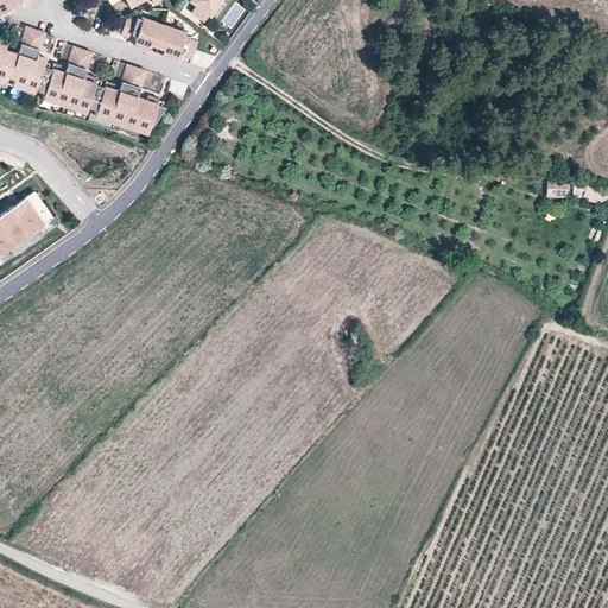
[(0,0),(0,13),(20,1),(20,0),(0,0)]
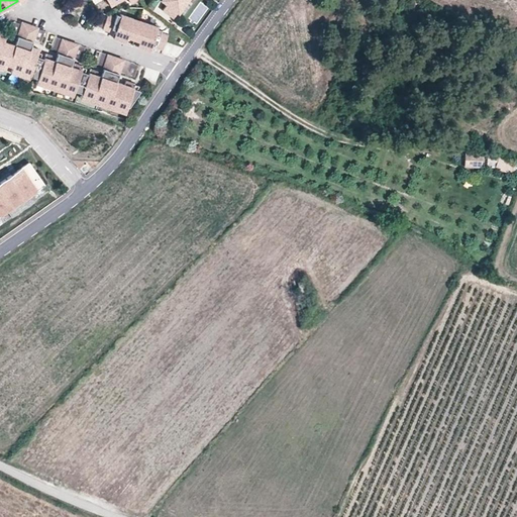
[(174,18),(186,0),(162,0),(167,4),(163,10),(174,18)]
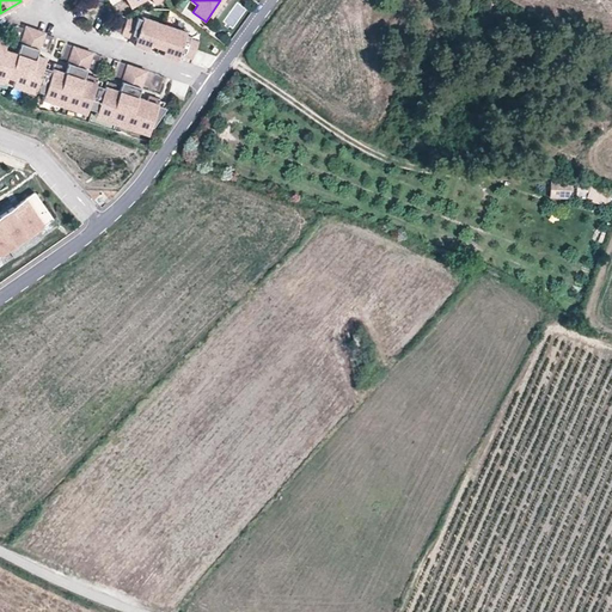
[(132,35),(136,20),(127,17),(121,35),(130,37),(132,35)]
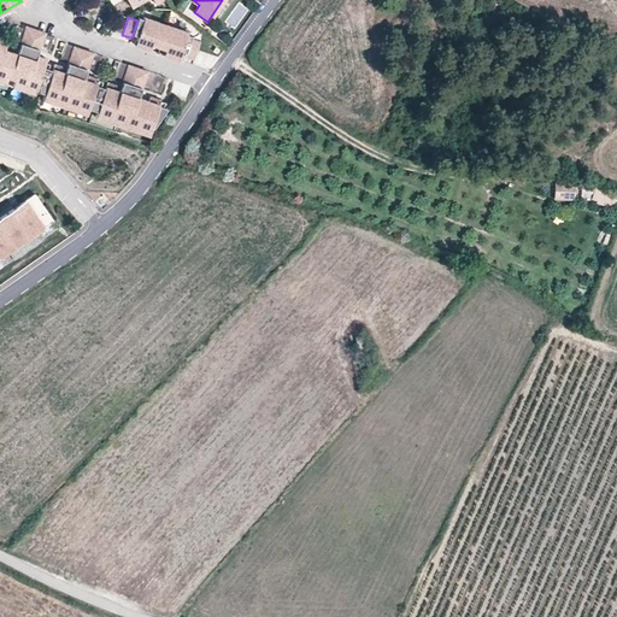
[(137,36),(144,19),(139,17),(137,21),(133,35),(137,36)]
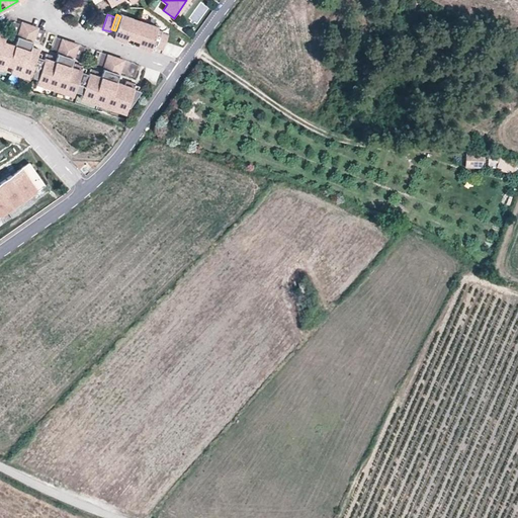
[(158,28),(158,27),(120,14),(120,16),(115,30),(114,33),(152,46),(153,42),(158,28)]
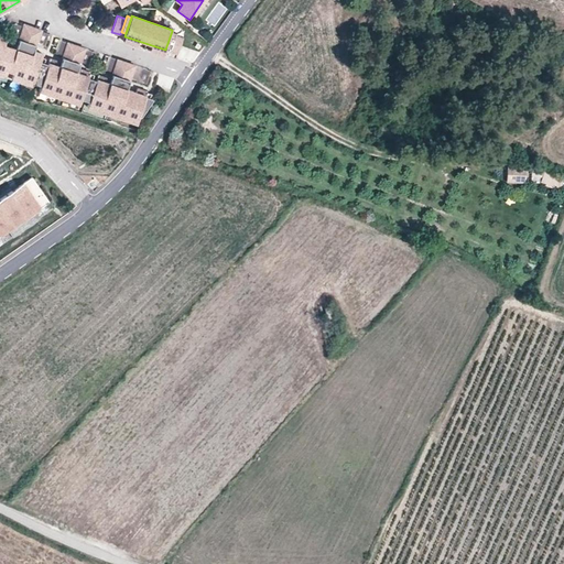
[(35,45),(41,30),(24,24),(19,40),(35,45)]
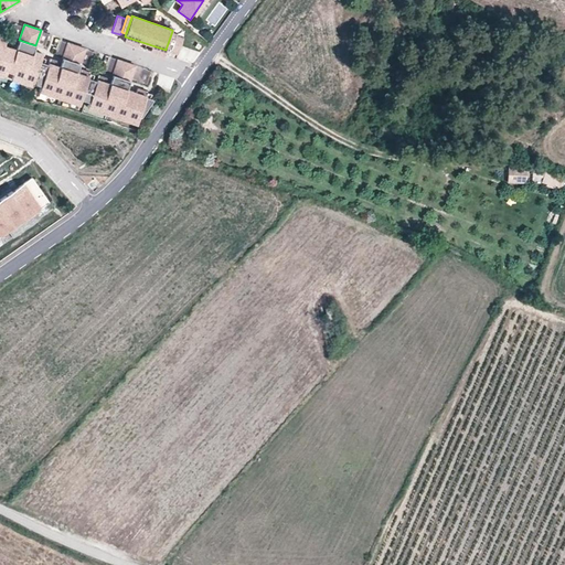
[(174,35),(176,33),(172,31),(167,46),(171,49),(174,35)]
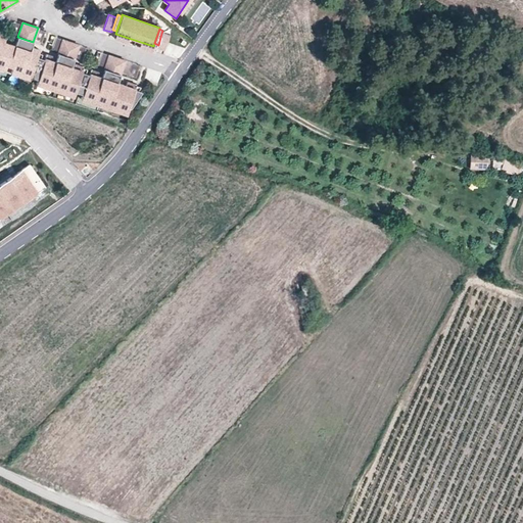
[(164,50),(170,36),(161,33),(158,45),(157,48),(164,50)]
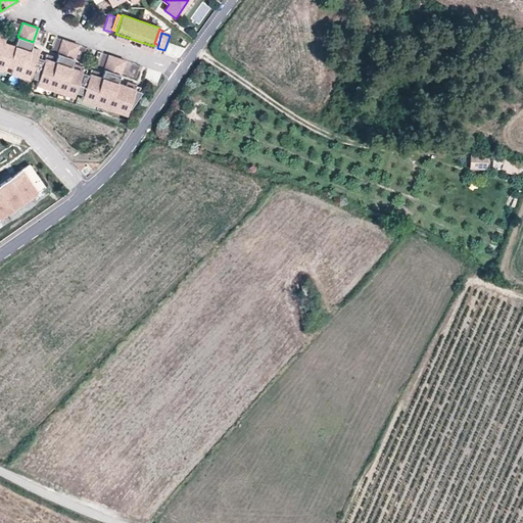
[(153,46),(115,34),(114,38),(132,44),(133,43),(134,45),(151,51),(153,46)]
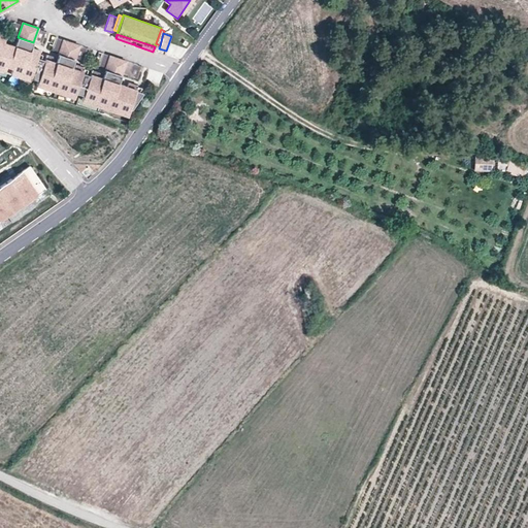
[(31,52),(33,42),(18,37),(15,46),(31,52)]
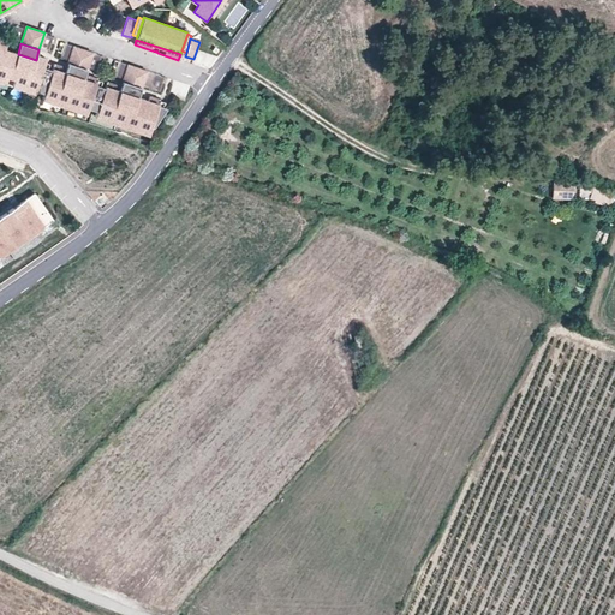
[(45,63),(46,59),(37,55),(36,60),(18,54),(5,49),(0,47),(0,72),(5,75),(3,83),(27,90),(29,83),(37,85),(45,63)]
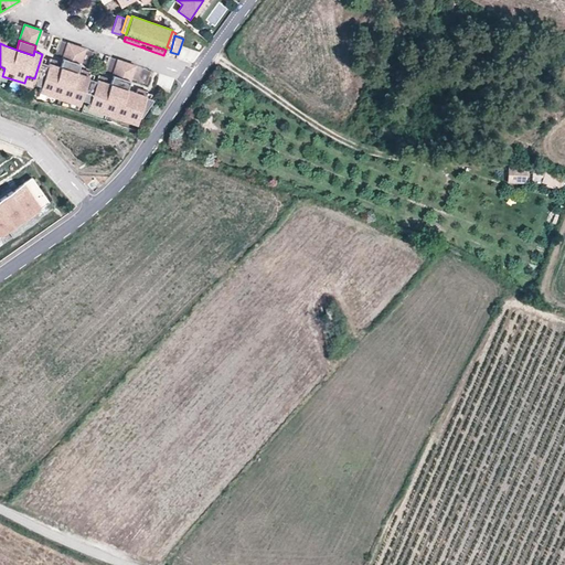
[(81,64),(85,49),(67,43),(63,57),(81,64)]
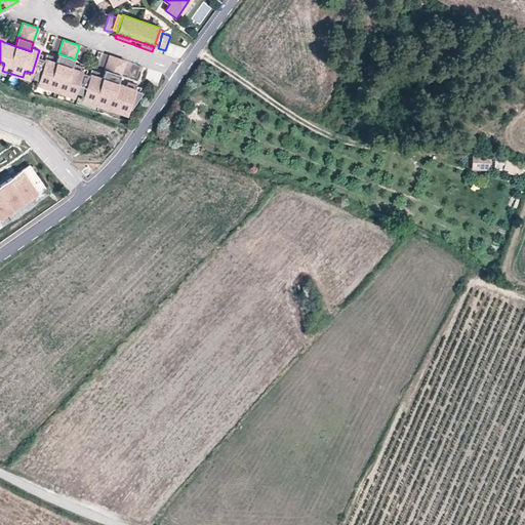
[(38,77),(44,59),(41,58),(42,54),(38,53),(32,73),(31,77),(38,79),(38,77)]
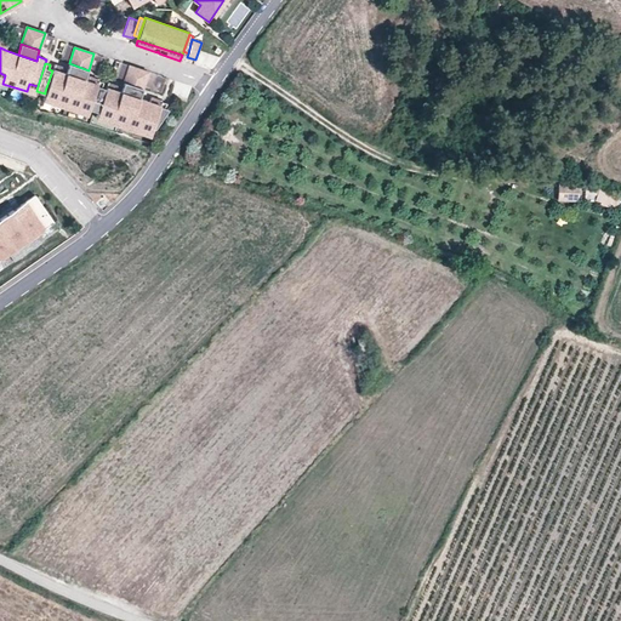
[(85,80),(89,70),(69,63),(66,73),(85,80)]
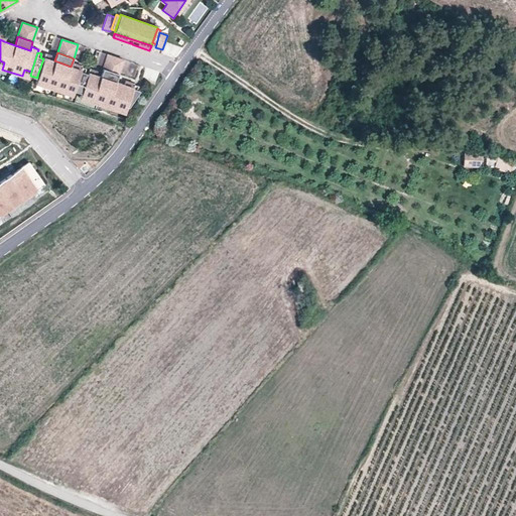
[(82,67),(82,66),(73,62),(72,67),(71,67),(54,60),(52,60),(53,56),(45,53),(43,58),(37,76),(44,79),(42,85),(66,93),(69,87),(75,89),(82,67)]
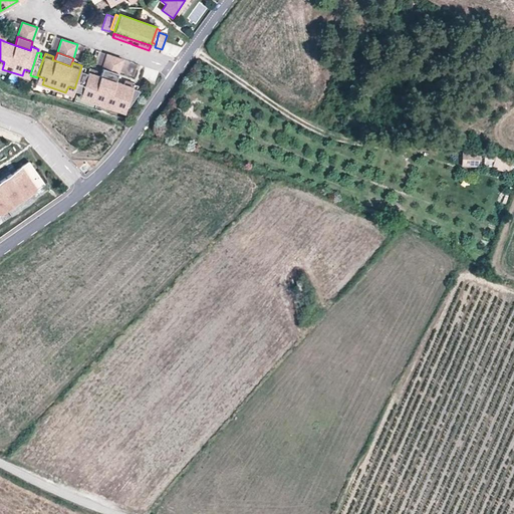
[(118,73),(122,59),(107,54),(102,68),(118,73)]
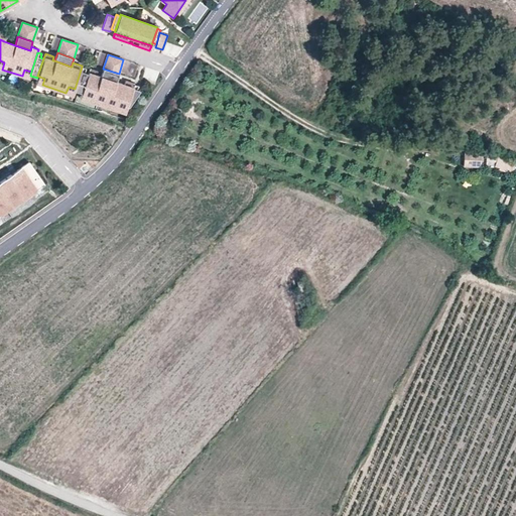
[(82,91),(88,74),(85,72),(86,69),(82,67),(75,89),(75,90),(82,93),(82,91)]
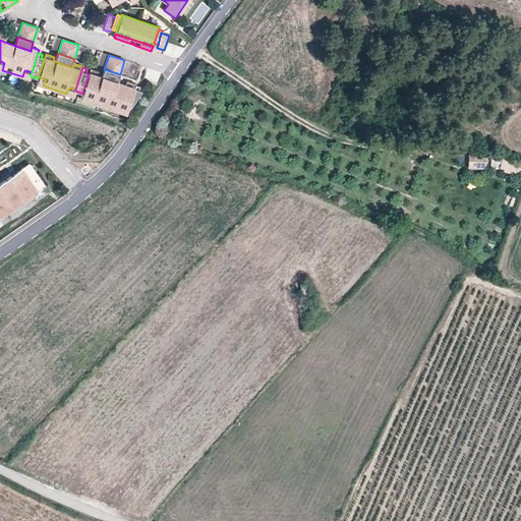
[(135,84),(126,81),(126,85),(117,82),(101,77),(98,76),(99,72),(90,69),(89,74),(82,92),(90,94),(88,101),(119,112),(121,105),(128,107),(135,84)]
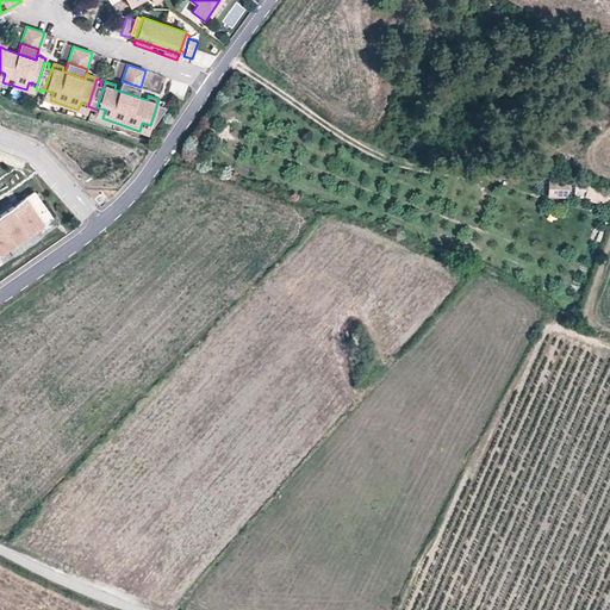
[(137,97),(141,87),(122,81),(118,91),(137,97)]
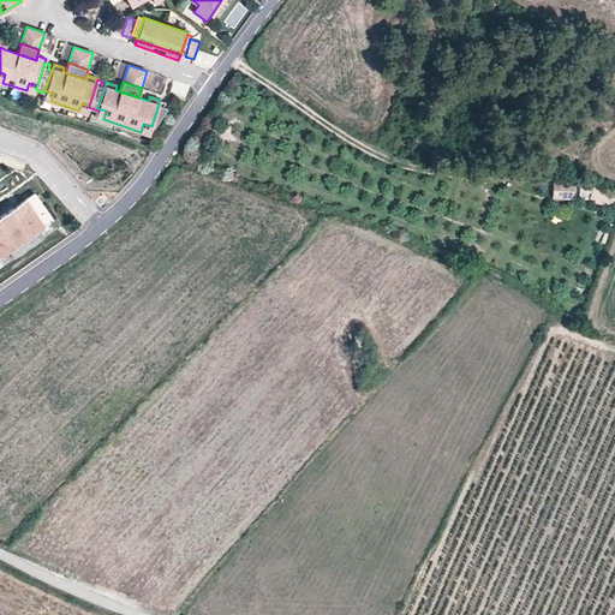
[(36,90),(37,85),(29,83),(27,90),(35,93),(36,90)]
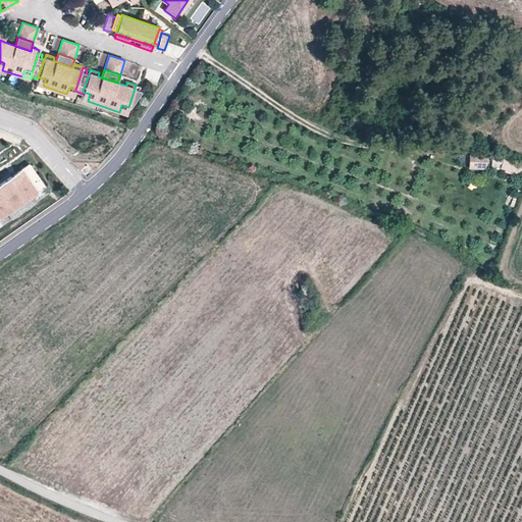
[(43,86),(45,80),(38,76),(38,79),(36,84),(43,86)]
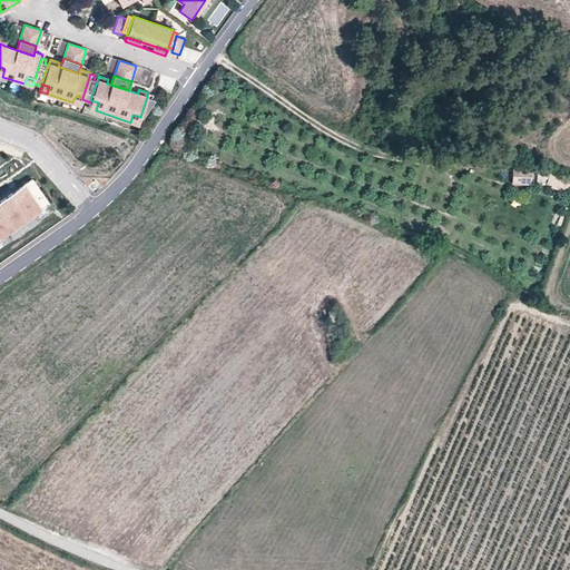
[(141,118),(157,96),(148,92),(140,117),(141,118)]
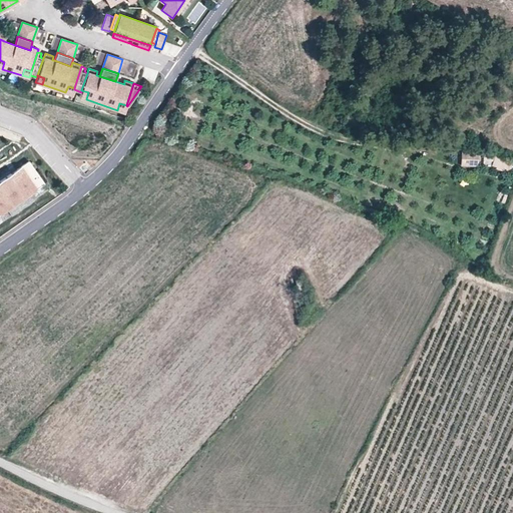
[(74,89),(74,88),(68,86),(65,92),(72,95),(74,89)]
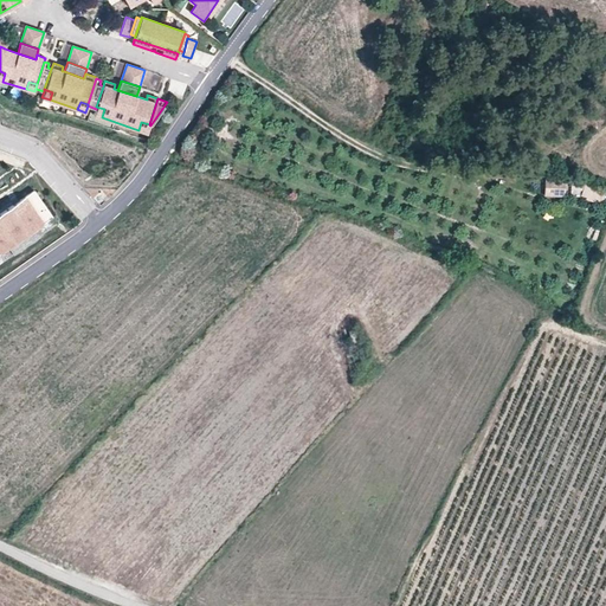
[(102,117),(104,109),(96,107),(96,109),(94,115),(102,117)]
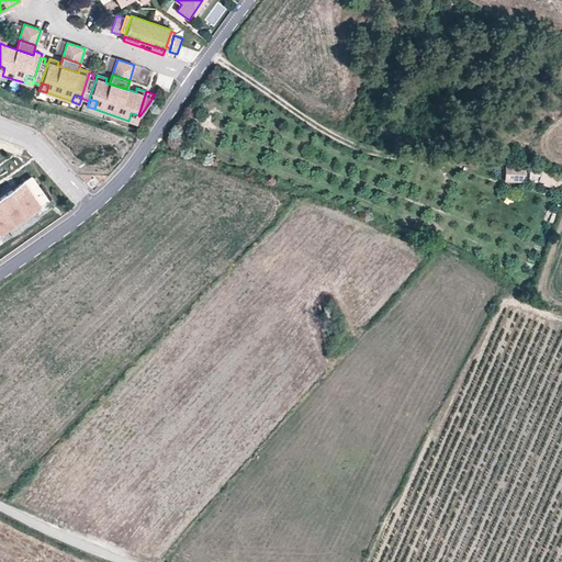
[(136,123),(138,115),(131,113),(128,121),(136,123)]
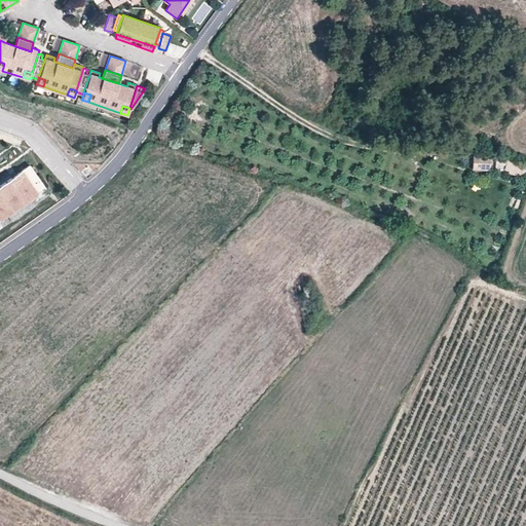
[(489,171),(490,156),(473,154),(472,168),(489,171)]
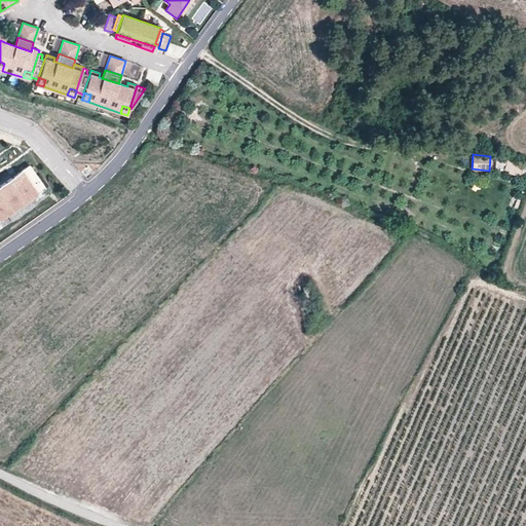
[(0,220),(45,188),(29,164),(0,185),(0,220)]
